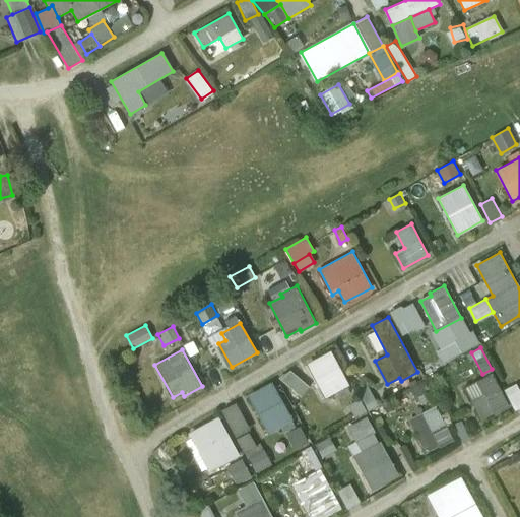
[(347,385),(330,350),(316,358),(317,360),(308,364),(324,396),(336,390),(340,396),(349,392),(346,386),(347,385)]
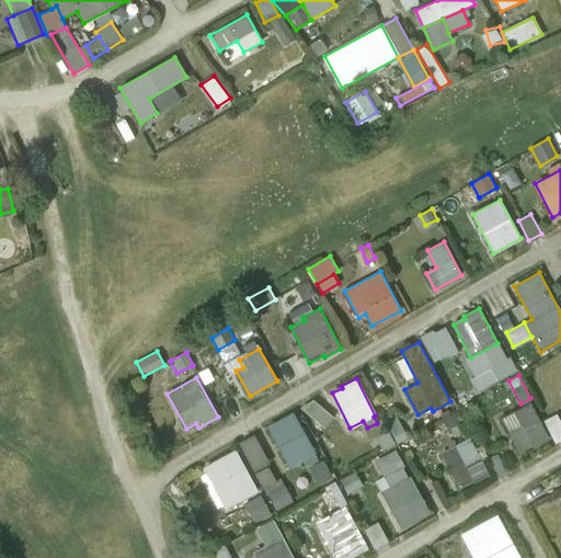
[(334,417),(312,400),(305,411),(327,428),(334,417)]
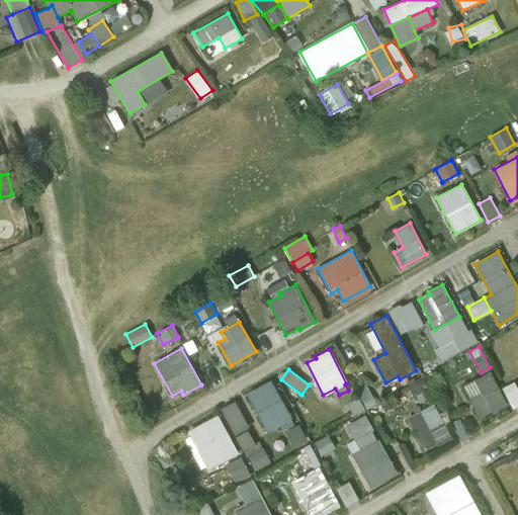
[(507,406),(491,371),(463,384),(480,417),(490,412),(491,414),(507,406)]
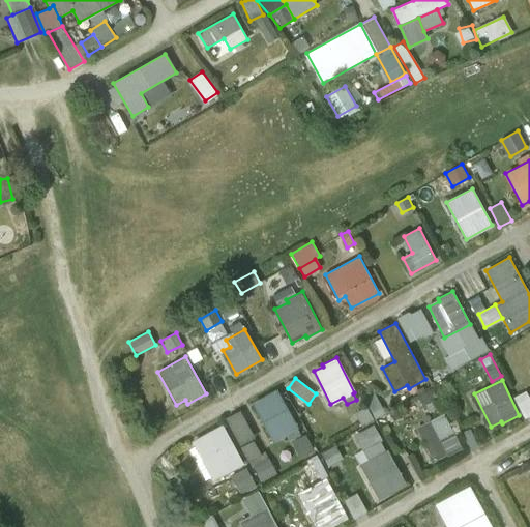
[(385,413),(374,390),(364,396),(376,417),(385,413)]
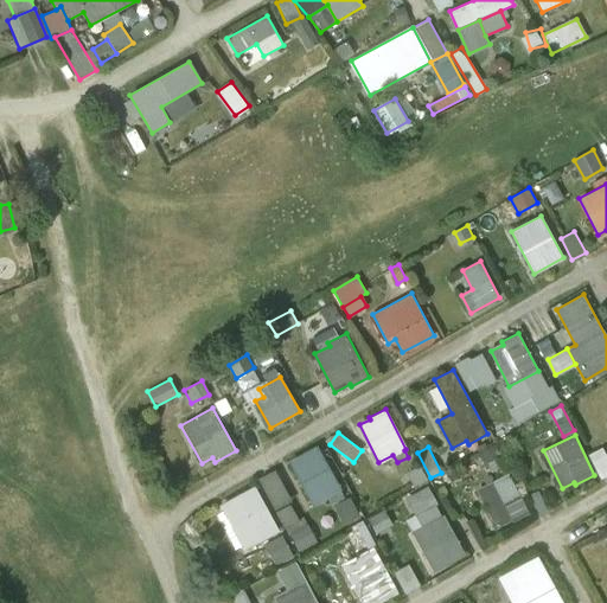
[(339,488),(318,448),(291,463),(312,502),(339,488)]
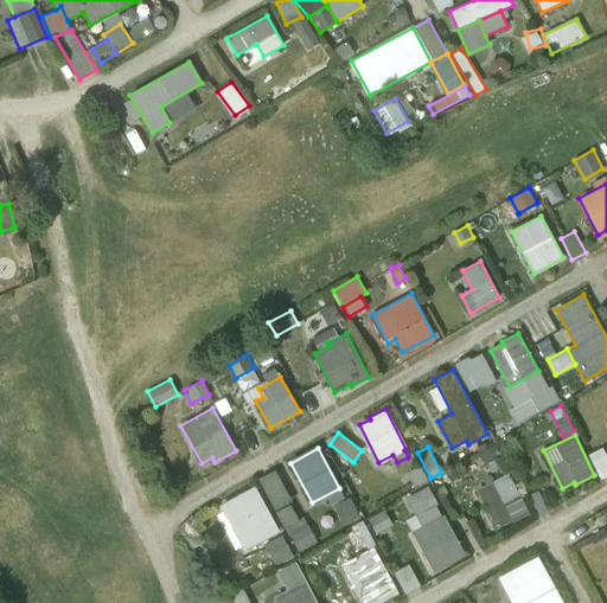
[(606,474),(606,457),(601,448),(588,454),(601,478),(606,474)]
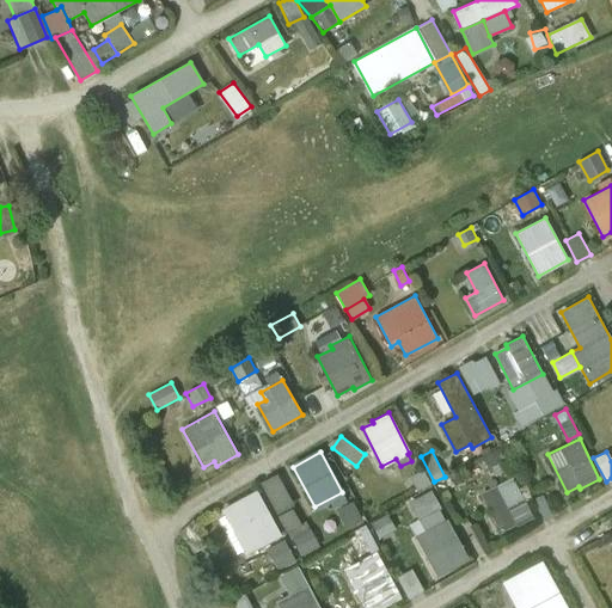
[(420,489),(429,483),(422,471),(412,476),(420,489)]
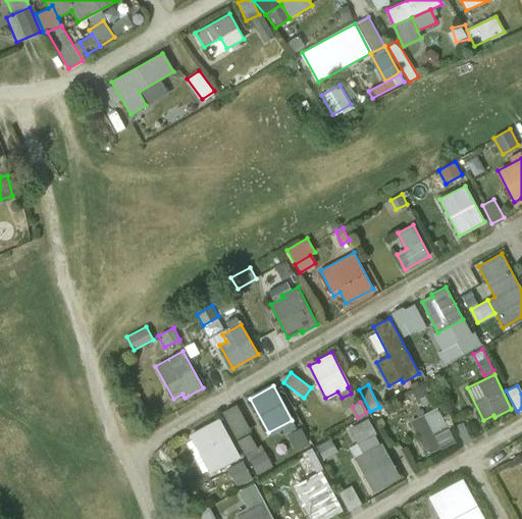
[(237,405),(223,412),(237,437),(250,430),(237,405)]
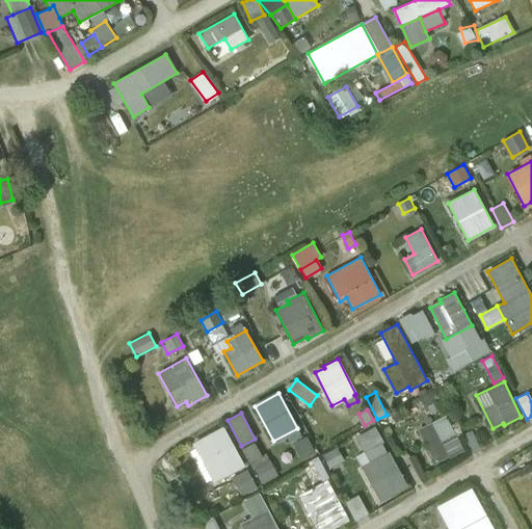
[(463,450),(445,415),(419,429),(435,463),(449,455),(450,457),(463,450)]
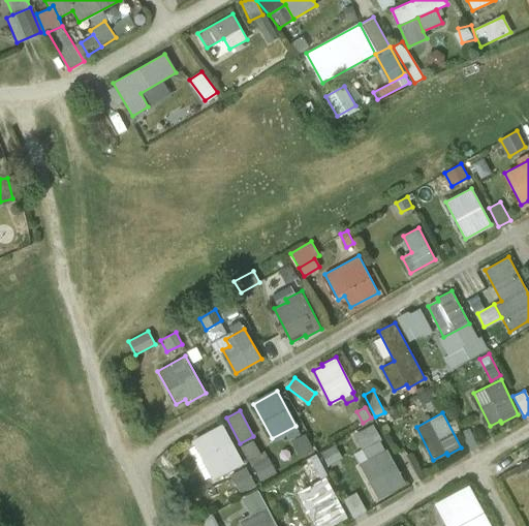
[(243,463),(222,424),(192,440),(214,478),(243,463)]
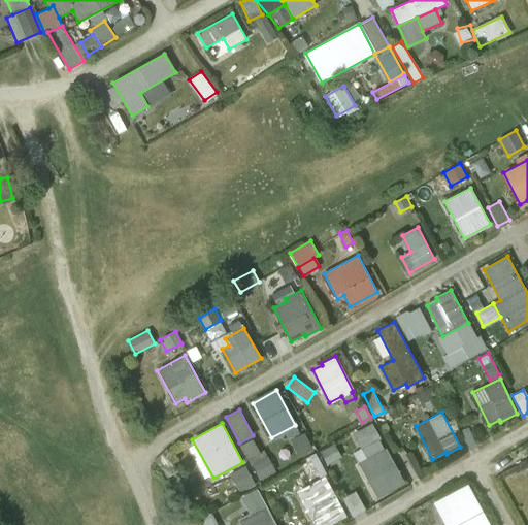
[(380,436),(372,423),(355,433),(362,447),(380,436)]
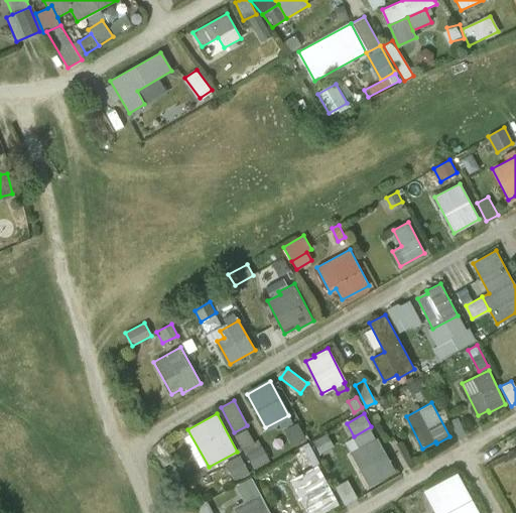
[(465,433),(458,416),(447,420),(456,437),(465,433)]
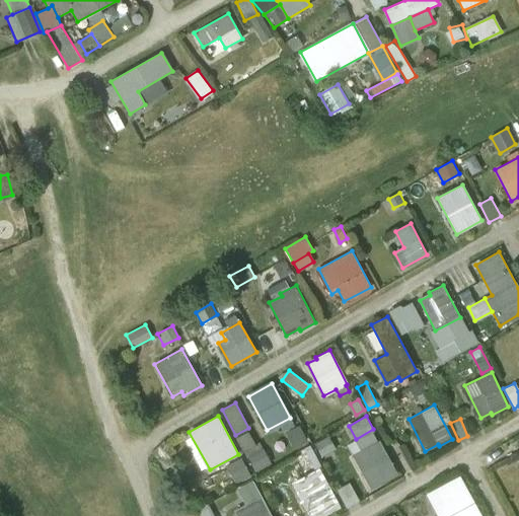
[(307,439),(299,426),(286,432),(293,446),(307,439)]
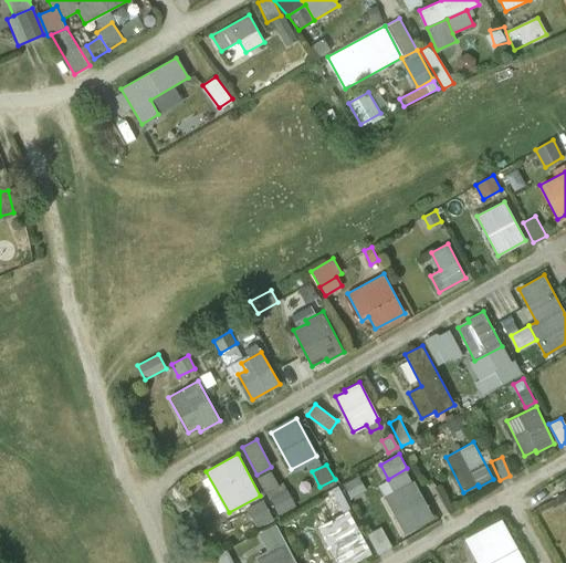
[(273,499),(287,491),(283,482),(278,486),(271,471),(259,478),(271,500),(273,499)]
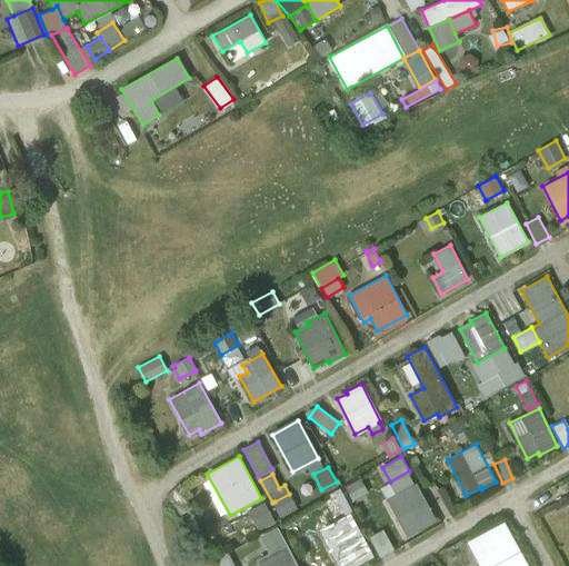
[(396,494),(413,484),(409,475),(391,484),(396,494)]
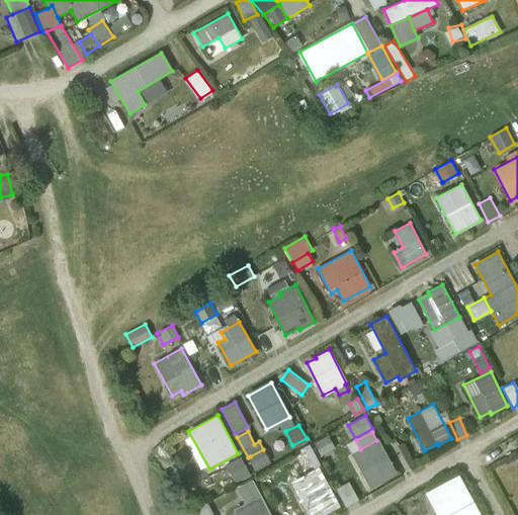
[(328,436),(316,442),(322,453),(334,447),(328,436)]
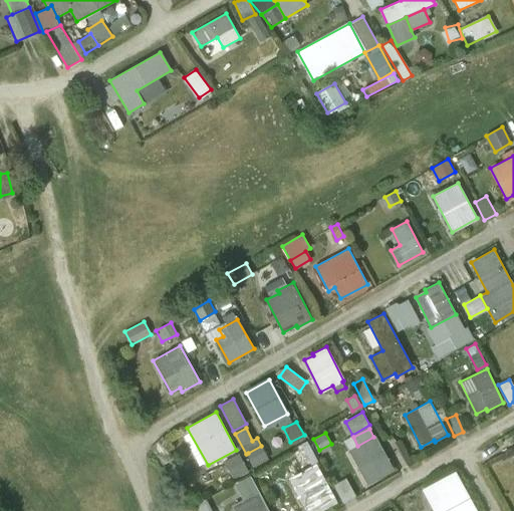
[(394,470),(375,436),(373,437),(357,446),(349,450),(367,484),(394,470)]
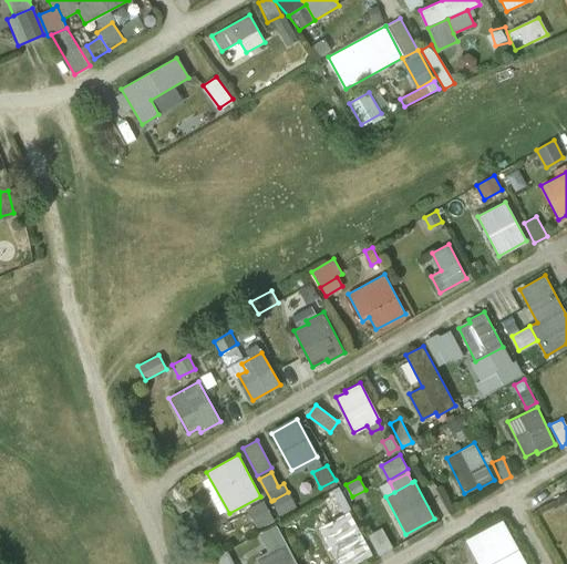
[(343,500),(338,490),(328,494),(333,504),(343,500)]
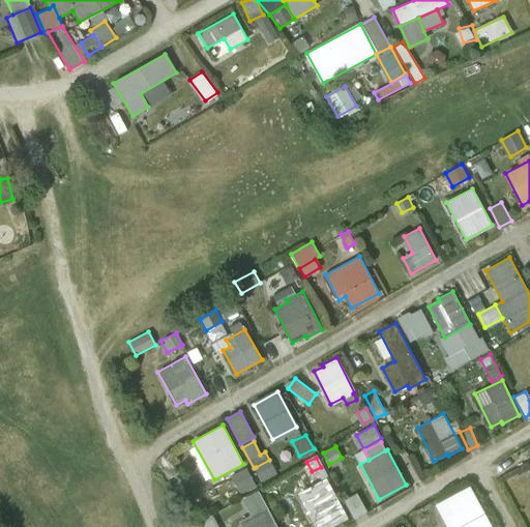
[(262,479),(275,472),(269,460),(256,467),(262,479)]
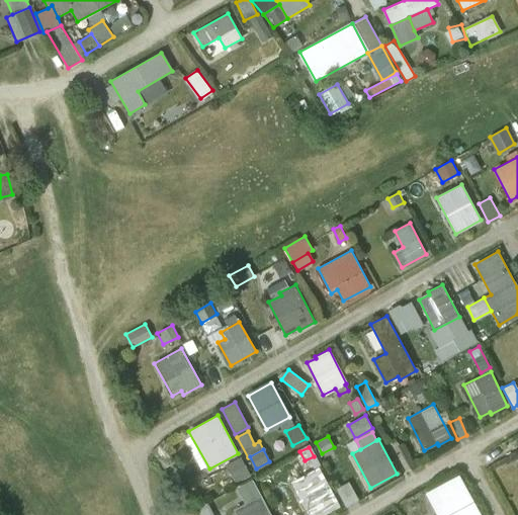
[(249,475),(241,457),(227,464),(236,482),(249,475)]
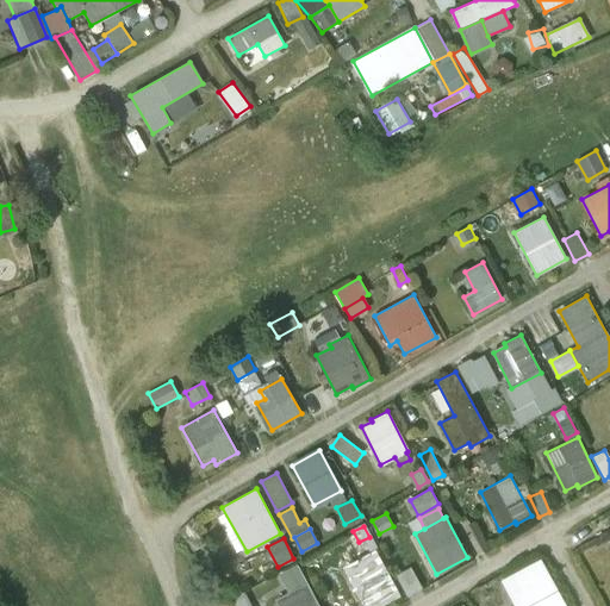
[(379,605),(400,595),(375,549),(344,566),(365,605),(379,605)]
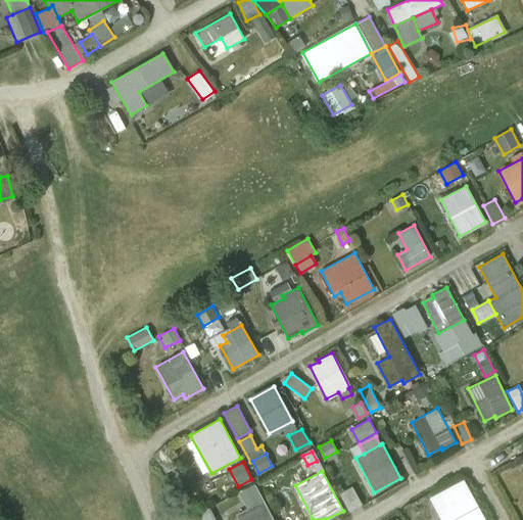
[(485,519),(464,479),(429,498),(441,519),(485,519)]
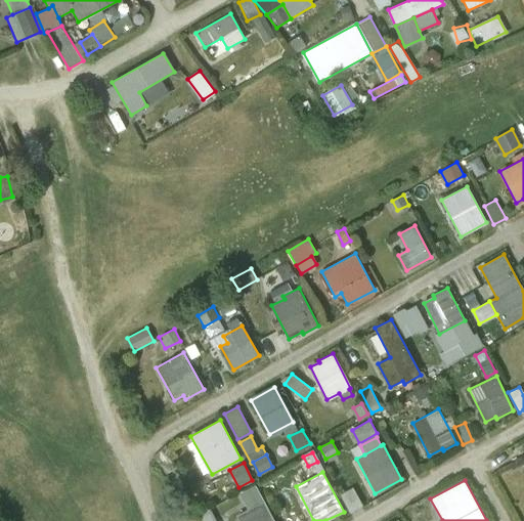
[(256,484),(243,491),(248,503),(261,495),(256,484)]
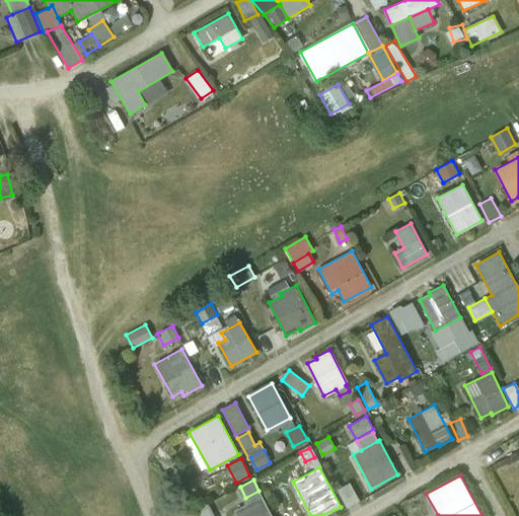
[(359,500),(349,483),(337,490),(348,507),(359,500)]
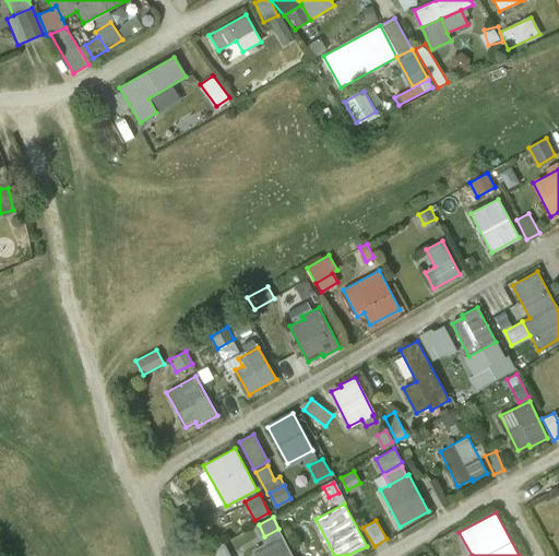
[(292,555),(282,534),(251,551),(253,555),(292,555)]
